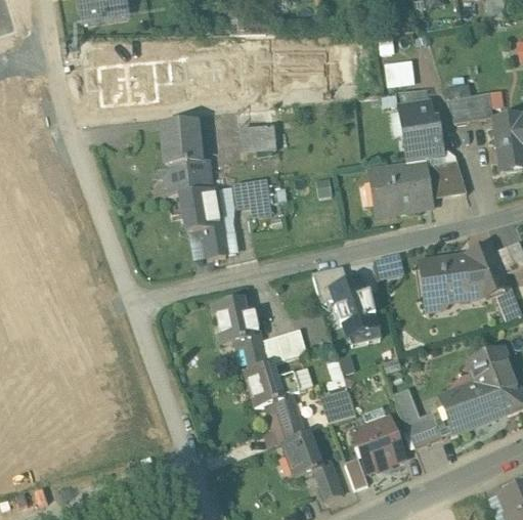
[(0,0),(0,33),(16,28),(7,0),(0,0)]
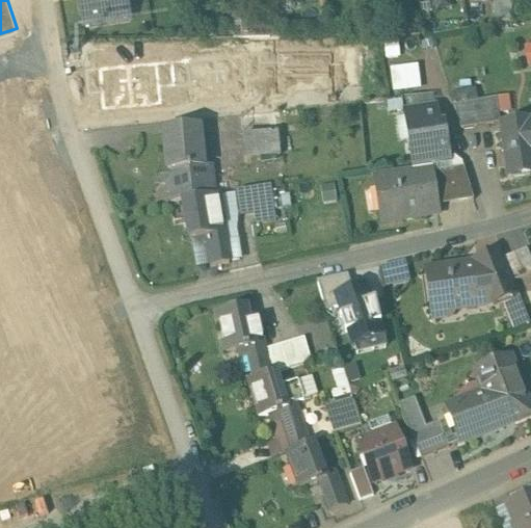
[(80,0),(84,23),(130,16),(128,0),(80,0)]
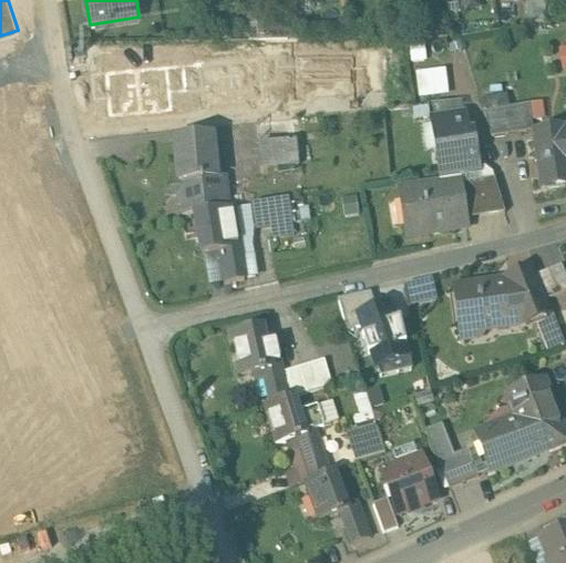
[(446,0),(449,12),(466,9),(464,0),(446,0)]
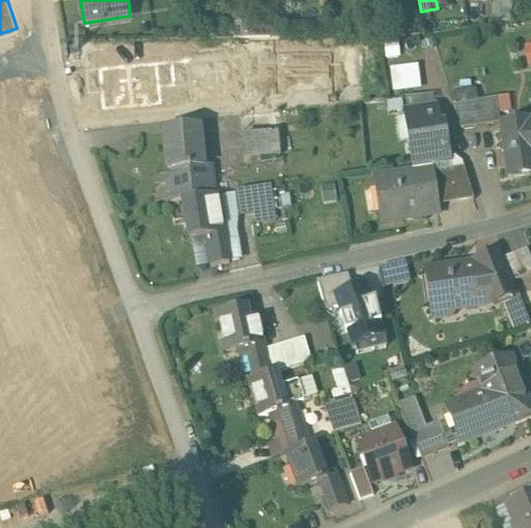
[(494,0),(498,21),(514,18),(511,0),(494,0)]
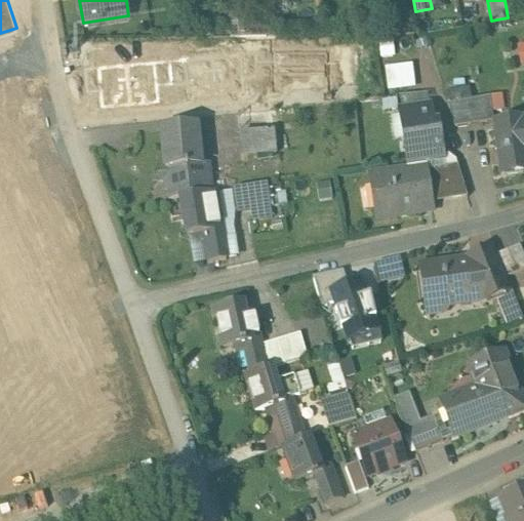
[(240,51),(241,73),(257,72),(256,59),(255,50),(240,51)]
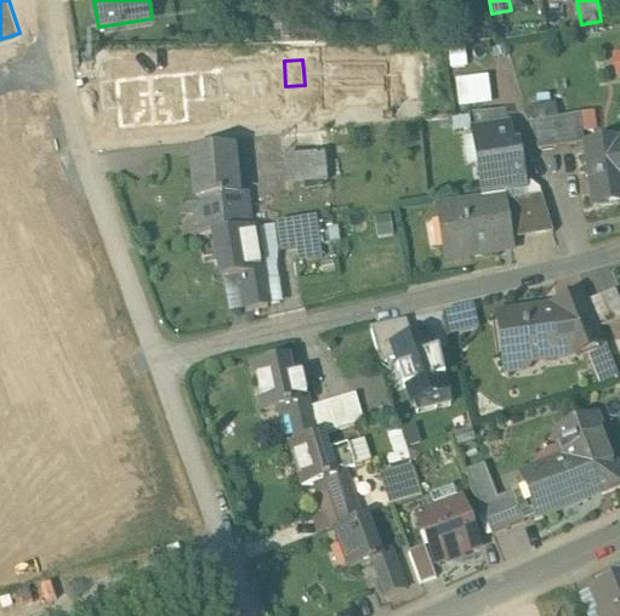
[(284,61),(252,63),(255,108),(286,106),(285,86),(284,61)]
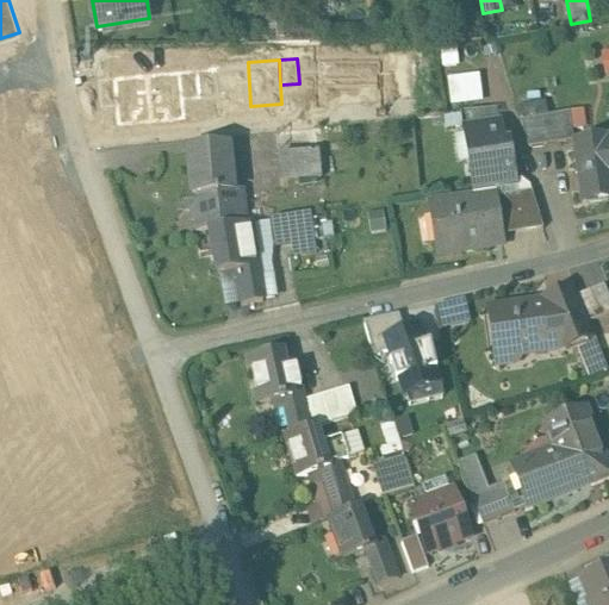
[(221,108),(250,106),(248,62),(217,64),(221,108)]
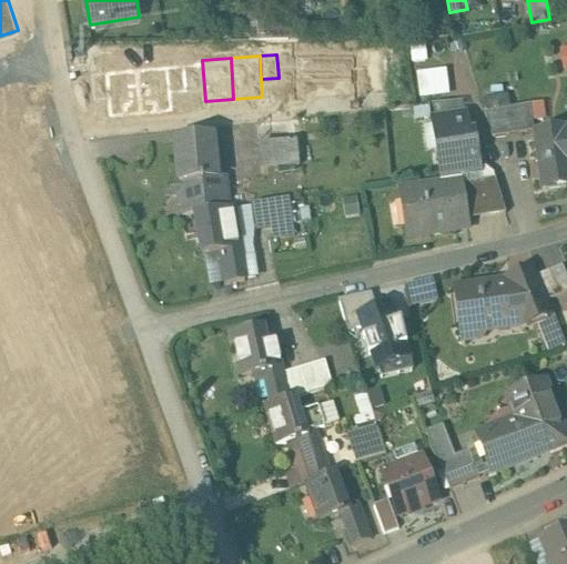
[(199,61),(183,62),(185,87),(201,86),(199,61)]
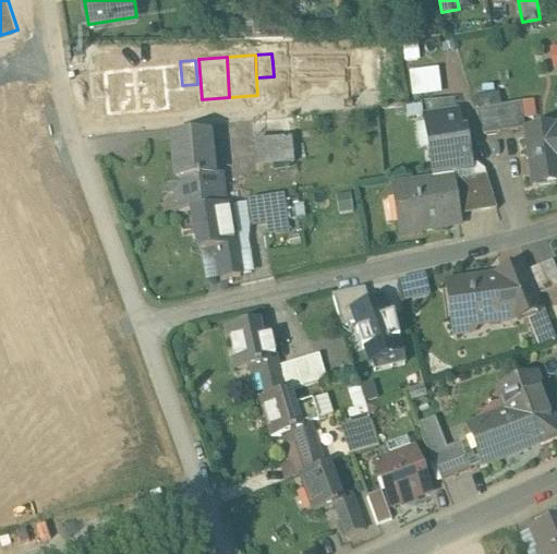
[(182,85),(180,61),(165,63),(167,87),(182,85)]
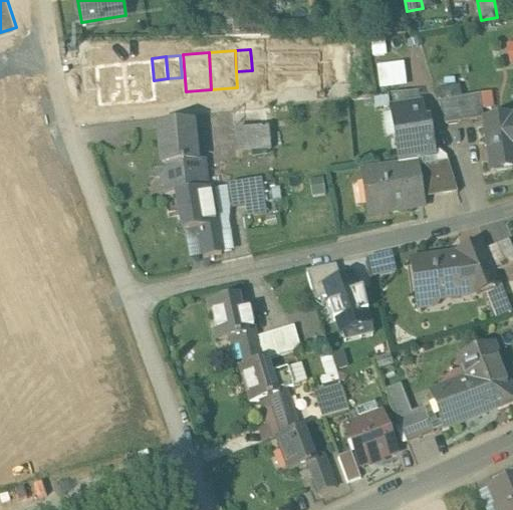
[(377,61),(381,85),(408,81),(405,57),(377,61)]
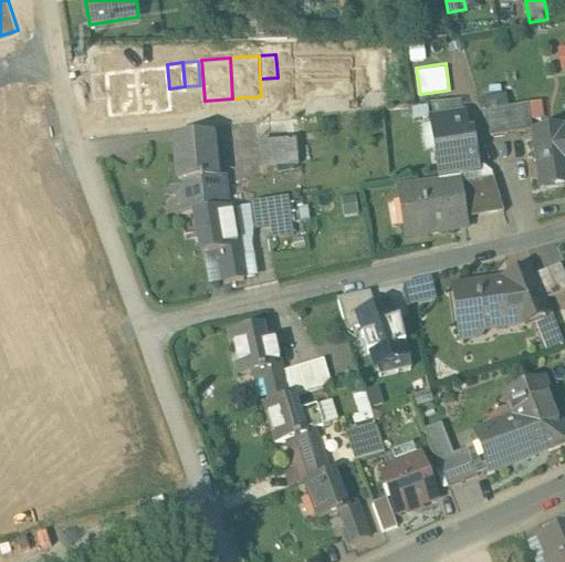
[(167,64),(137,66),(140,108),(170,105),(169,89),(167,64)]
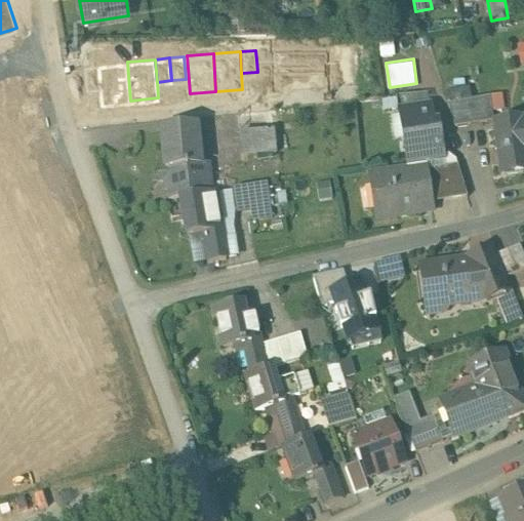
[(130,101),(127,62),(99,65),(102,87),(104,103),(130,101)]
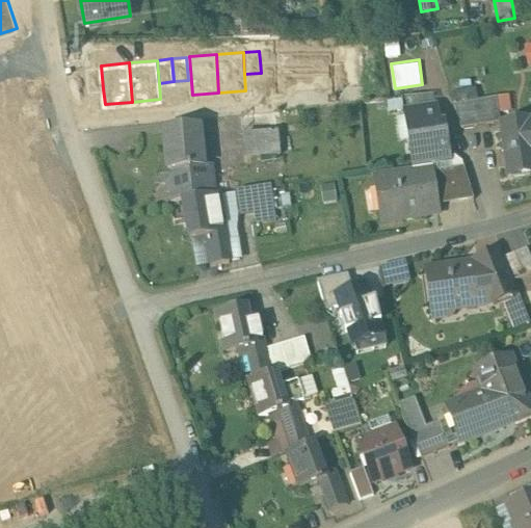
[(89,89),(103,88),(101,66),(87,67),(89,89)]
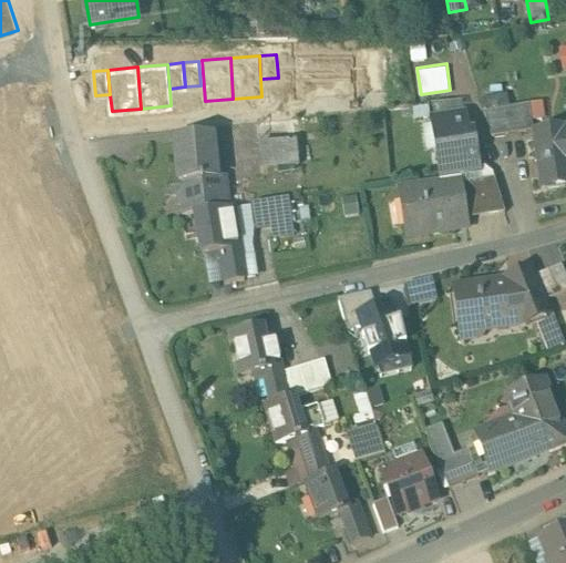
[(354,91),(354,70),(297,72),(297,93),(354,91)]
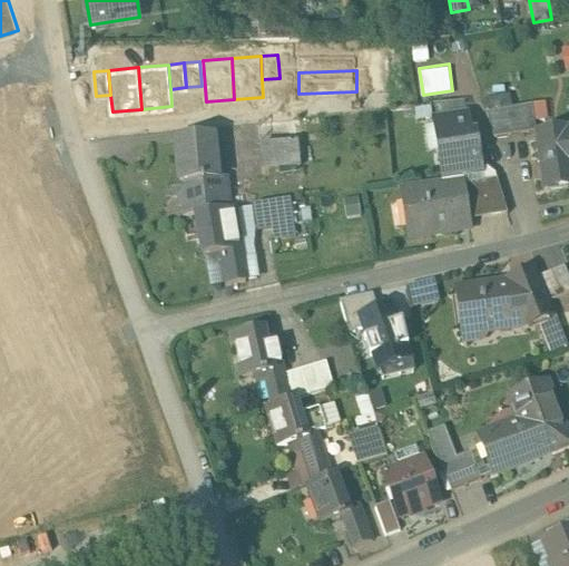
[(532,103),(488,110),(494,134),(536,128),(532,103)]
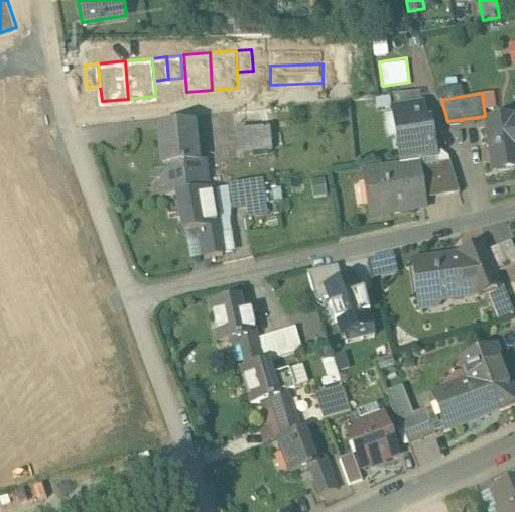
[(423,104),(399,108),(403,134),(398,135),(401,155),(417,152),(418,154),(435,151),(435,150),(430,121),(426,121),(423,104)]
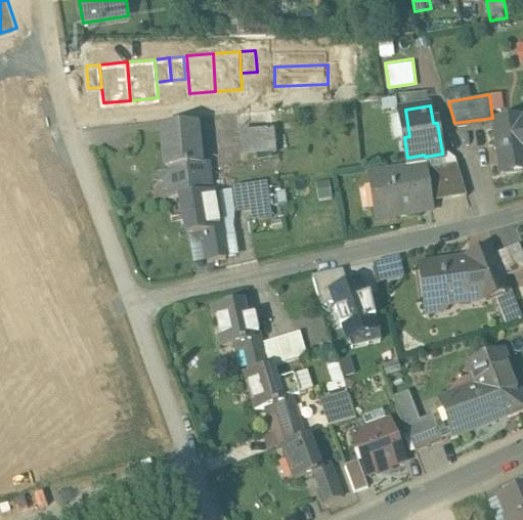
[(271,106),(237,110),(242,155),(275,149),(271,106)]
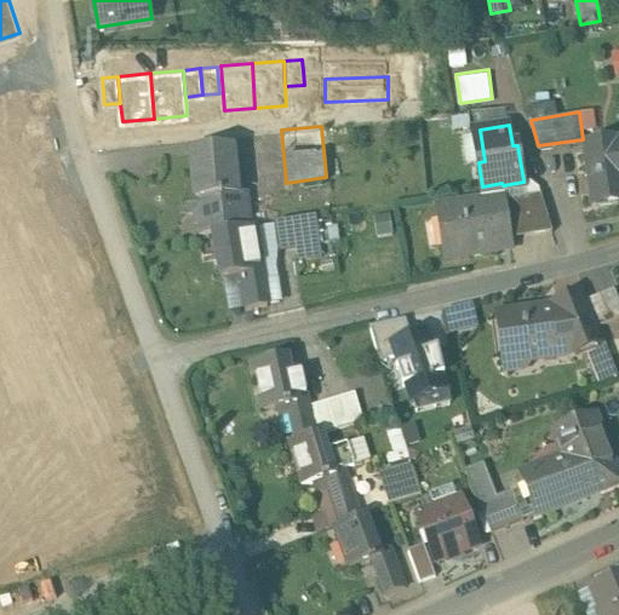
[(618,142),(585,148),(592,206),(618,202),(618,194),(617,184),(618,184),(618,142)]
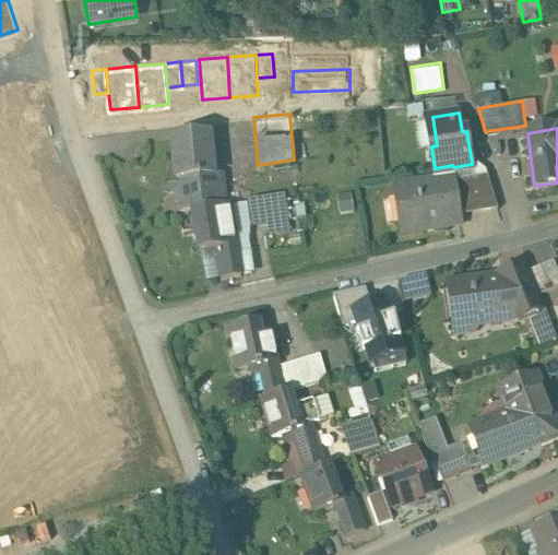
[(210,132),(173,136),(177,178),(214,174),(210,132)]
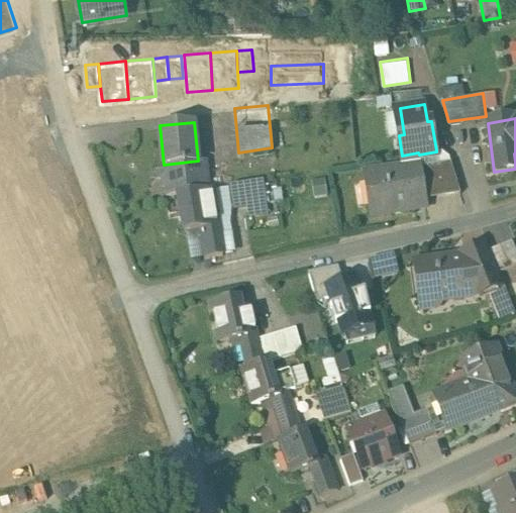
[(449,156),(441,149),(436,150),(436,151),(438,163),(442,192),(459,189),(449,156)]
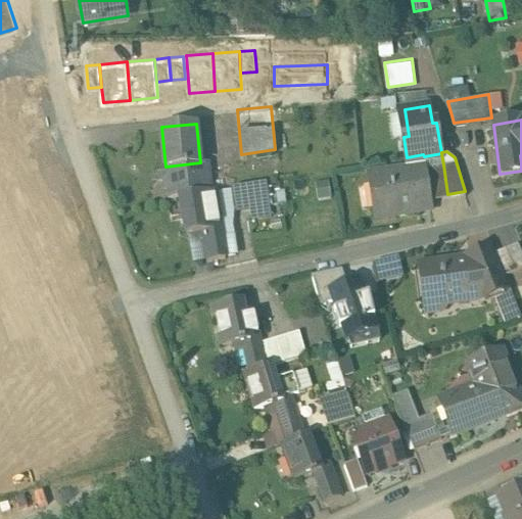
[(200,162),(165,167),(169,196),(181,195),(210,190),(208,169),(200,162)]
